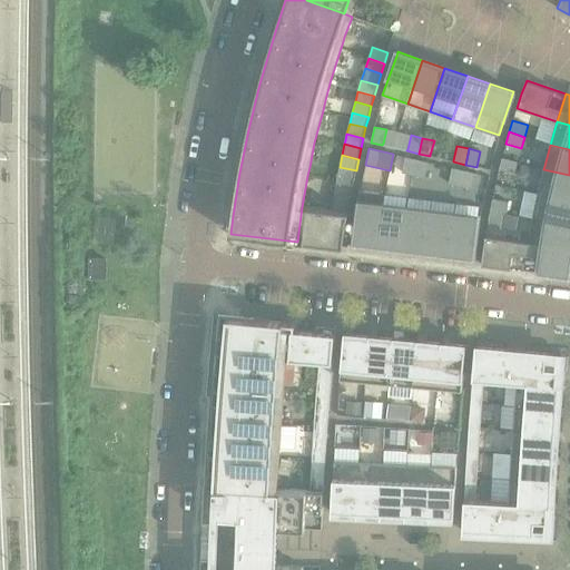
[(413,176),(416,159),(405,157),(402,173),(413,176)]
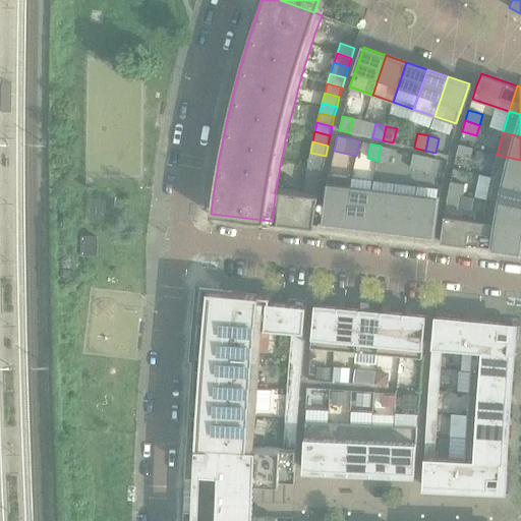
[(470,159),(473,148),(459,145),(456,156),(470,159)]
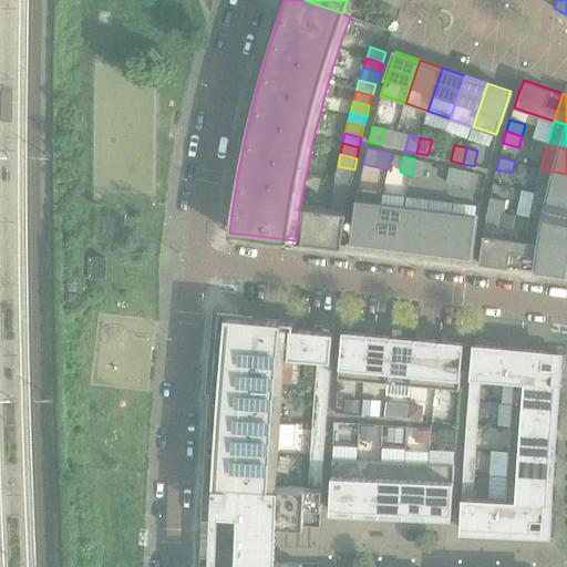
[(423,177),(426,162),(414,158),(411,175),(423,177)]
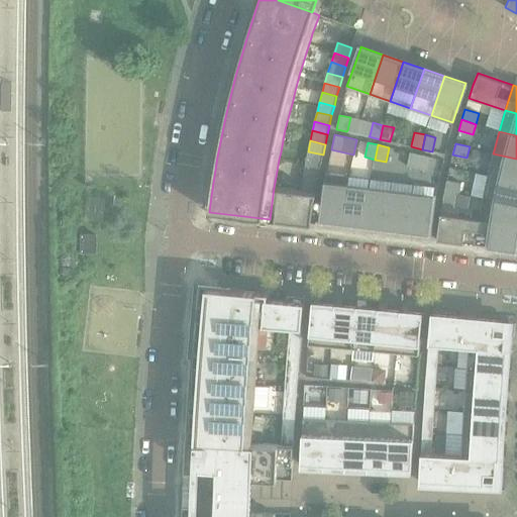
[(321,164),(323,154),(308,151),(306,161),(321,164)]
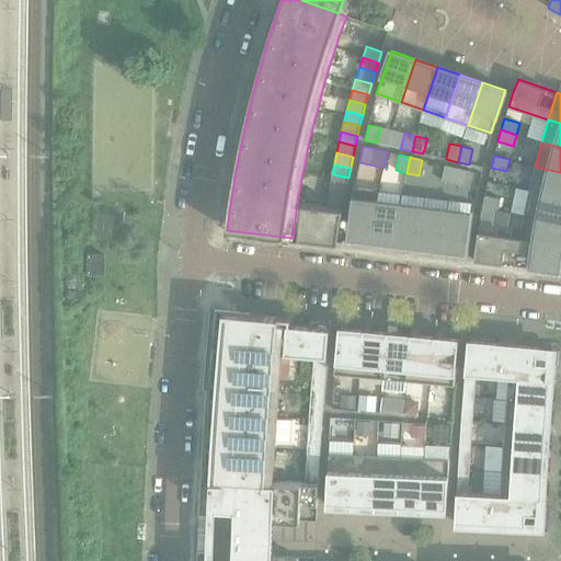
[(453,183),(456,168),(445,165),(441,181),(453,183)]
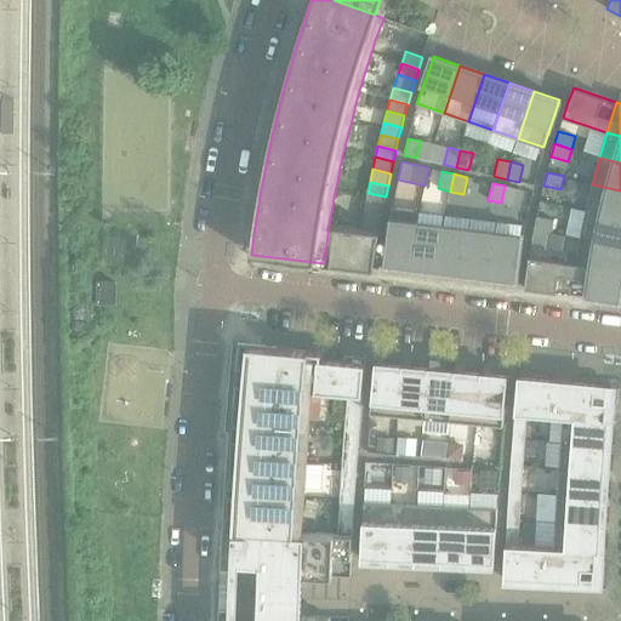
[(620,218),(620,191),(592,184),(586,211),(620,218)]
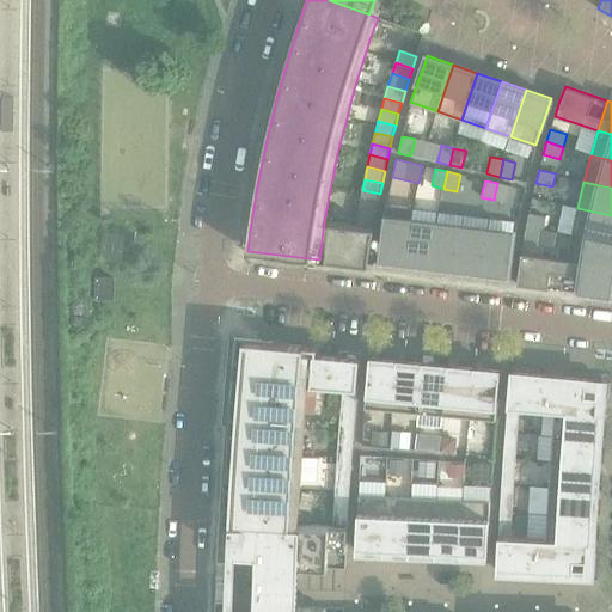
[(506,203),(510,187),(497,183),(494,200),(506,203)]
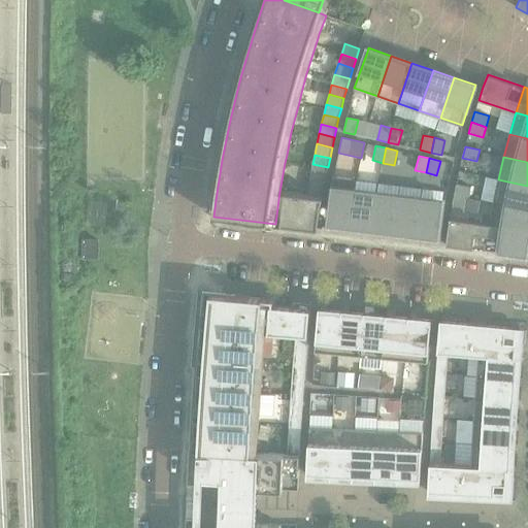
[(326,177),(328,167),(312,164),(311,167),(310,171),(310,174),(326,177)]
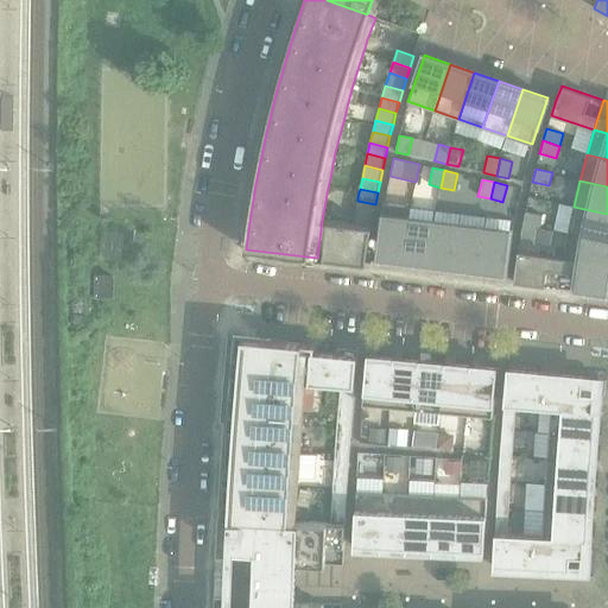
[(373,216),(375,204),(358,201),(355,214),(373,216)]
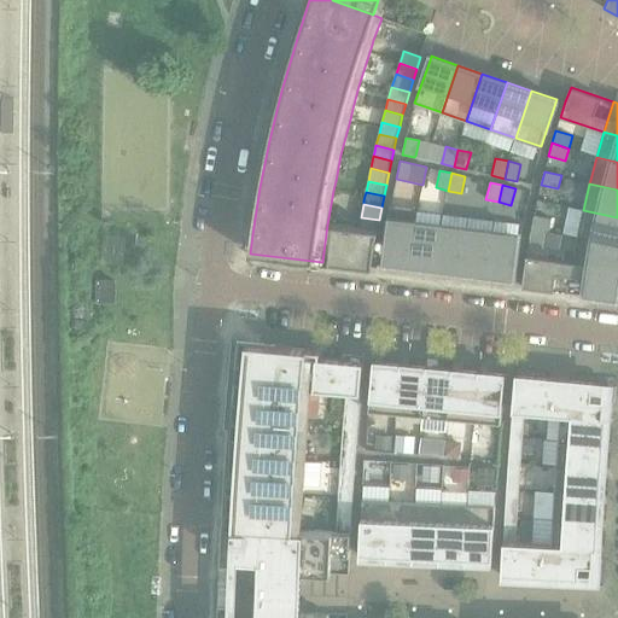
[(417,211),(390,208),(386,222),(382,262),(382,263),(409,266),(415,226),(417,211)]
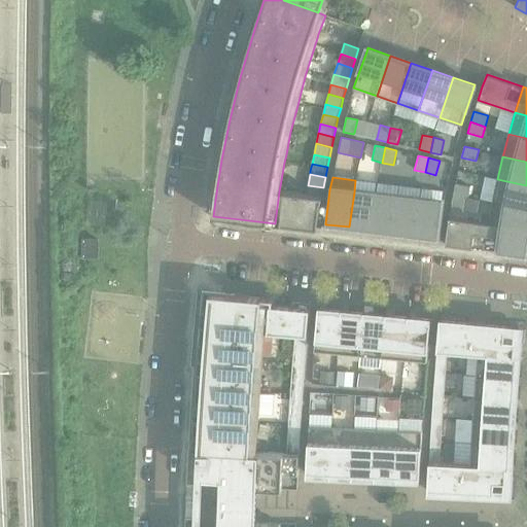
[(526,208),(526,185),(497,179),(494,188),(492,201),(526,208)]
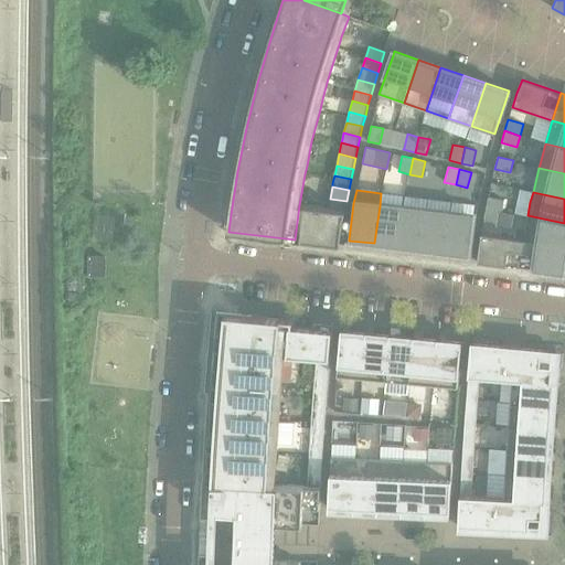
[(501,212),(504,200),(488,198),(486,209),(501,212)]
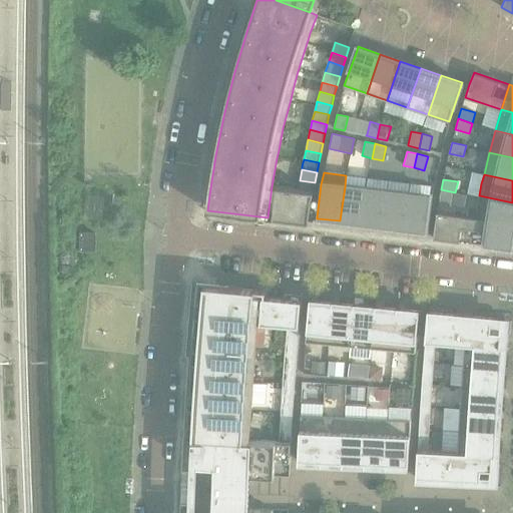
[(313,191),(315,182),(300,180),(298,189),(313,191)]
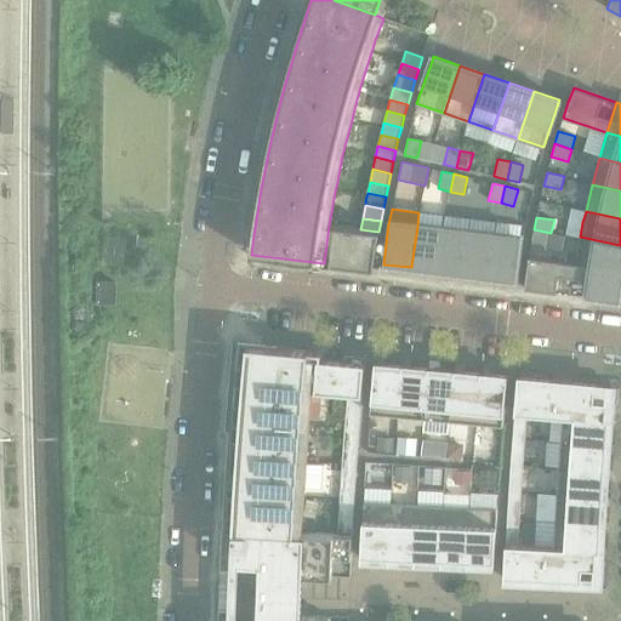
[(438,271),(444,223),(417,221),(411,267),(438,271)]
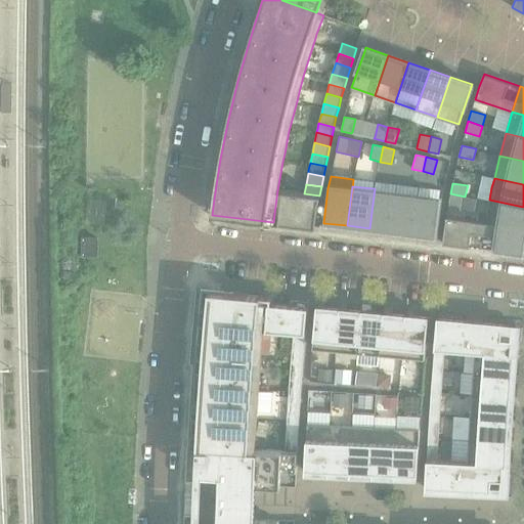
[(392,231),(397,191),(375,188),(369,228),(392,231)]
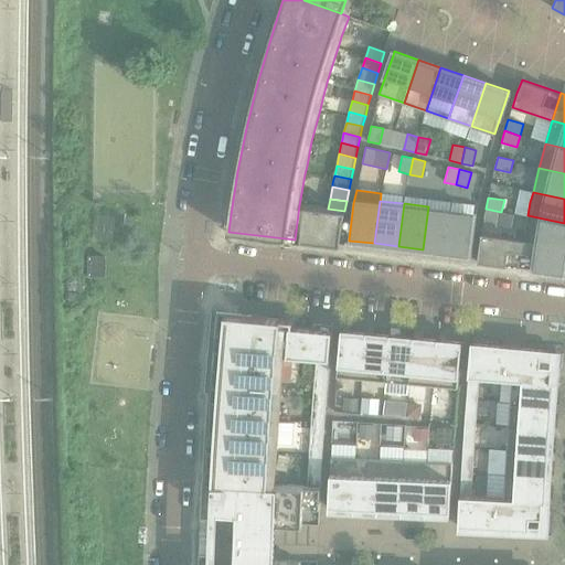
[(341,238),(344,211),(328,209),(299,205),(295,240),(340,246),(341,238)]
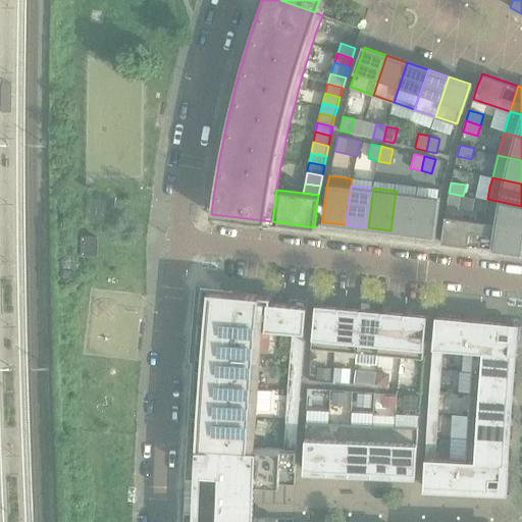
[(412,233),(417,194),(396,191),(390,230),(412,233)]
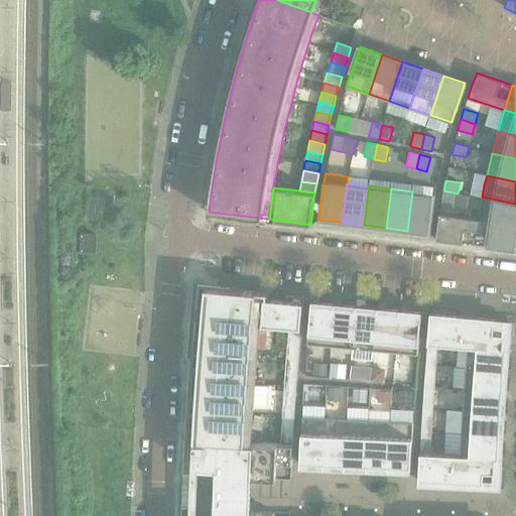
[(456,204),(458,194),(443,190),(441,202),(456,204)]
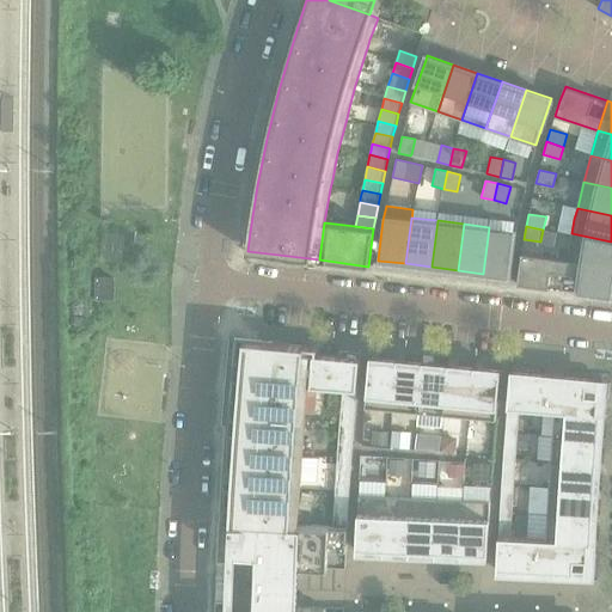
[(483,274),(509,276),(515,231),(489,227),(483,274)]
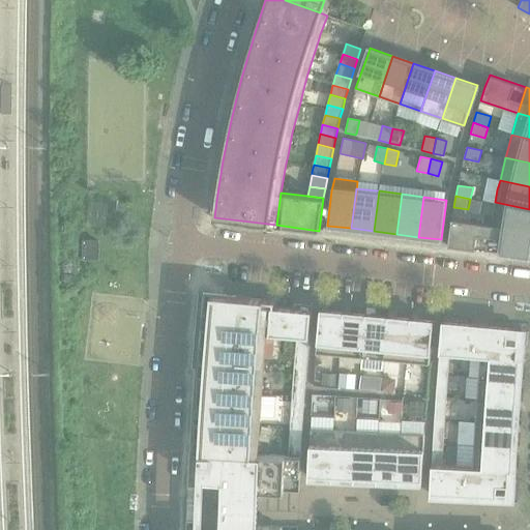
[(529,233),(529,209),(495,202),(495,203),(491,226),(529,233)]
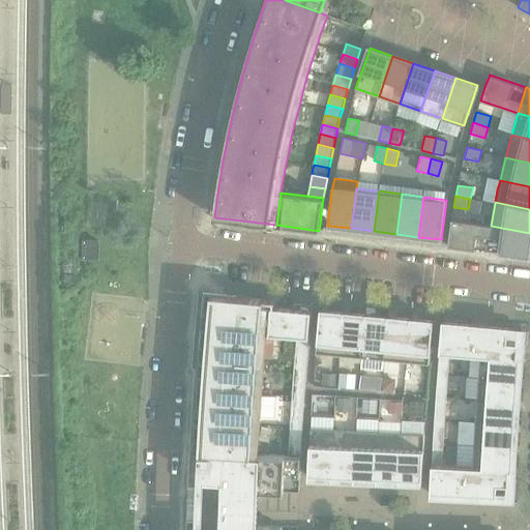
[(487,252),(491,226),(451,219),(448,239),(447,246),(487,252)]
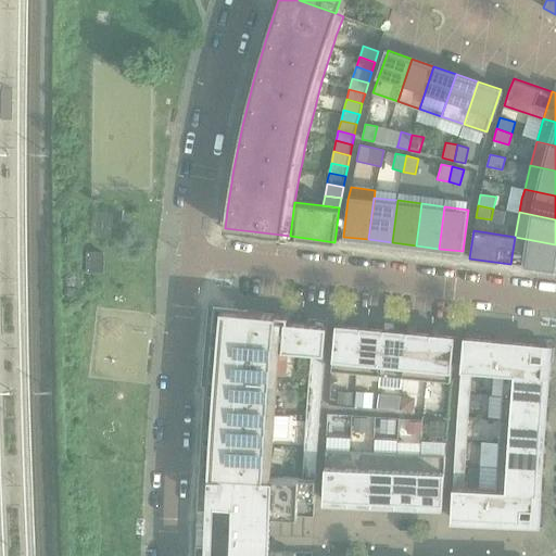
[(555,269),(555,266),(555,244),(515,237),(510,264),(555,269)]
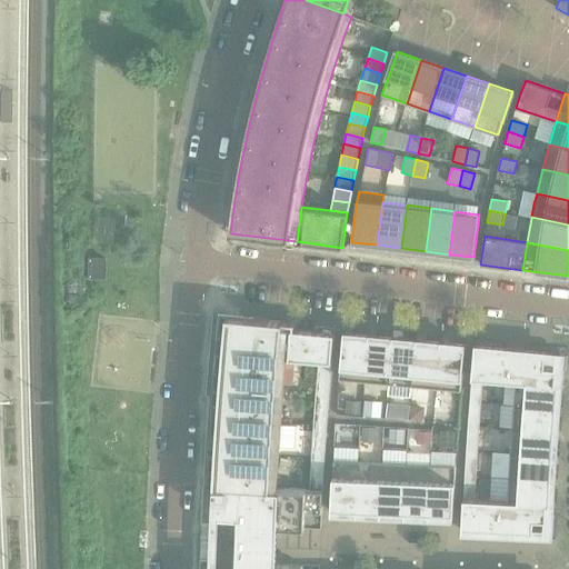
[(103,279),(105,260),(105,259),(87,258),(86,278),(103,279)]
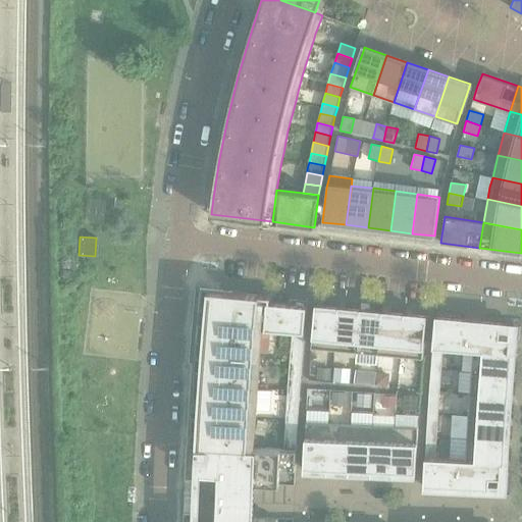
[(279,485),(279,469),(295,470),(296,456),(296,451),(301,387),(304,332),(305,327),(307,306),(269,302),(269,296),(207,290),(204,336),(202,361),(196,457),(196,473),(219,474),(227,474),(226,483),(256,484),(279,485)]
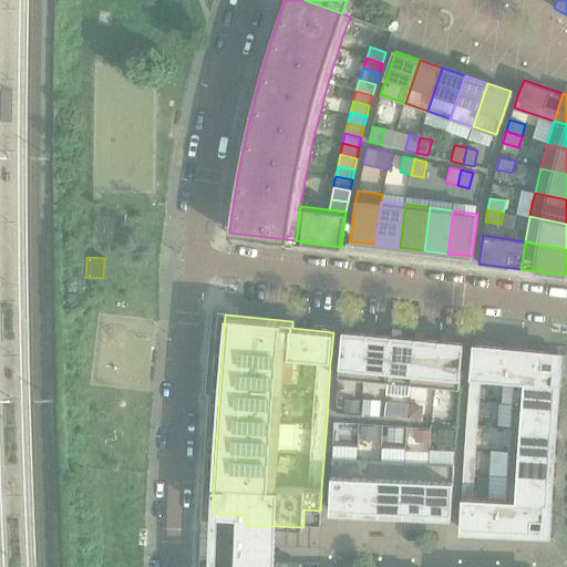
[(363,379),(368,334),(342,332),(340,357),(338,377),(363,379)]
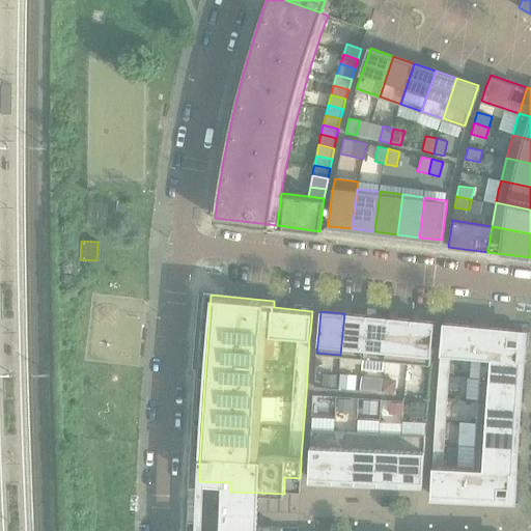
[(362,357),(366,315),(344,313),(340,355),(362,357)]
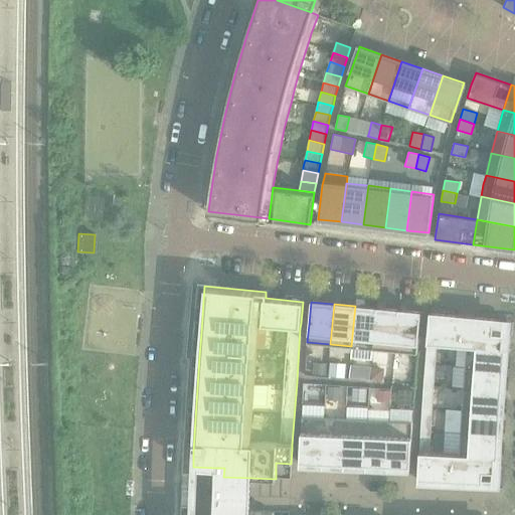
[(373,348),(377,308),(355,306),(351,346),(350,358),(372,360),(373,348)]
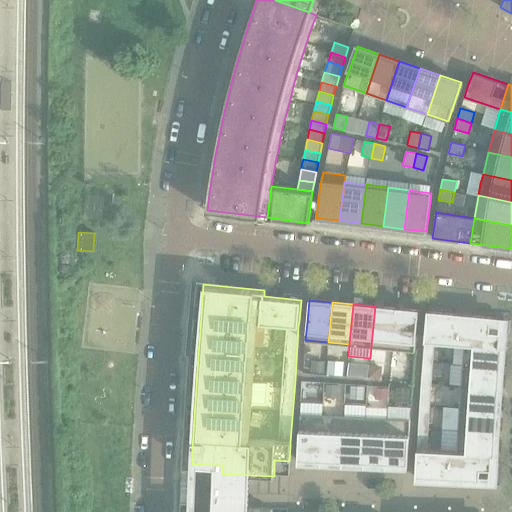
[(392,348),(396,308),(375,306),(371,346),(392,348)]
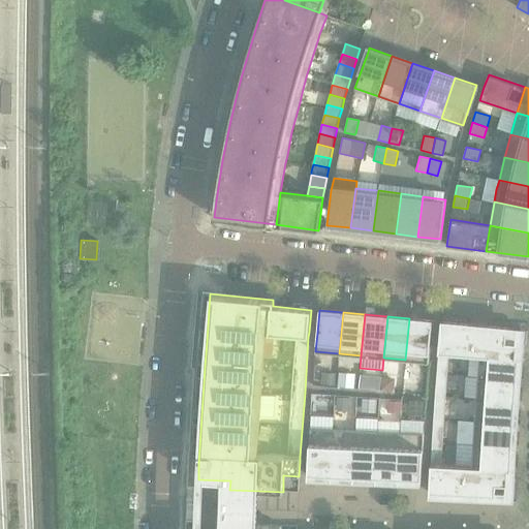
[(430,346),(433,321),(409,318),(405,360),(429,363),(430,346)]
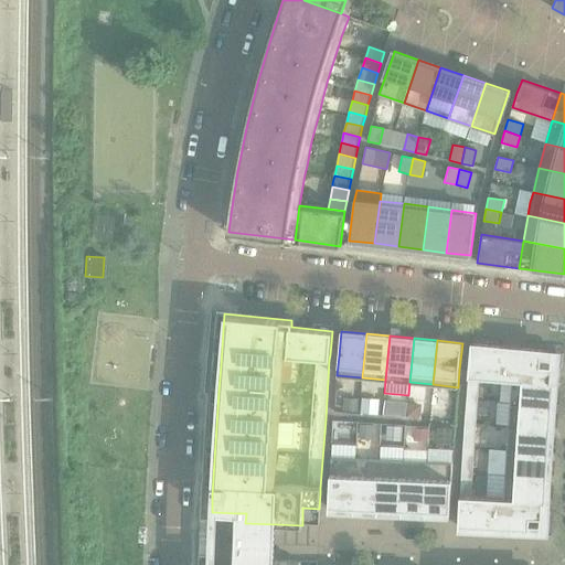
[(541,365),(542,351),(471,343),(469,371),(468,376),(482,377),(512,380),(512,379),(556,382),(558,366),(541,365)]
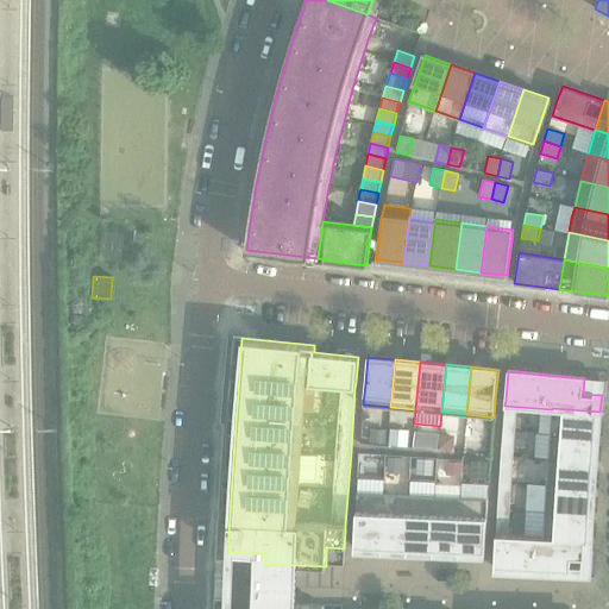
[(519,418),(520,407),(504,406),(504,416),(519,418)]
